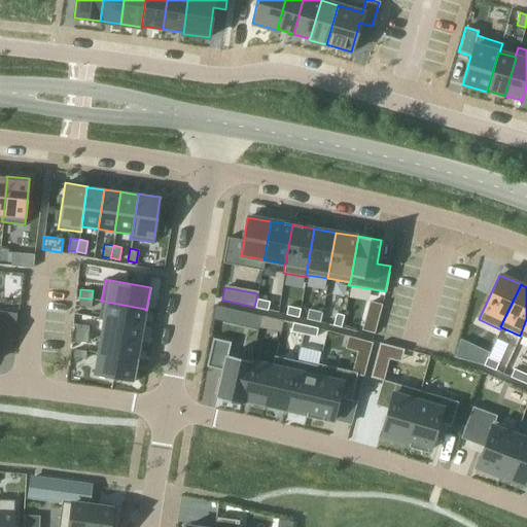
[(79,297),(78,306),(91,308),(92,299),(79,297)]
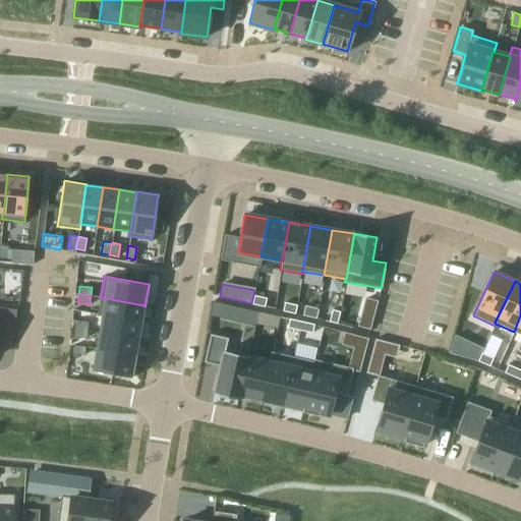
[(251,303),(251,304),(264,306),(266,298),(253,295),(251,303)]
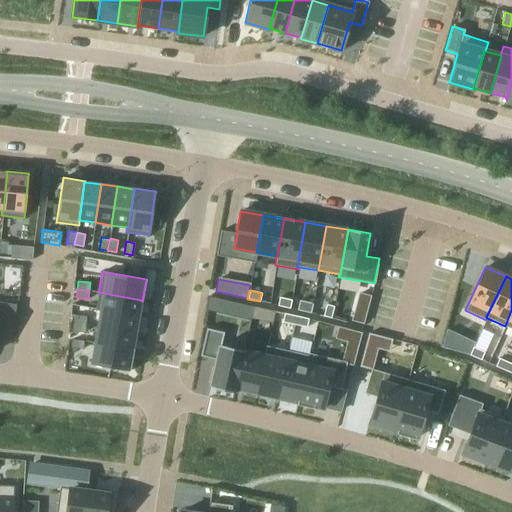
[(98,292),(95,310),(99,310),(100,309),(138,316),(141,301),(141,300),(98,292)]
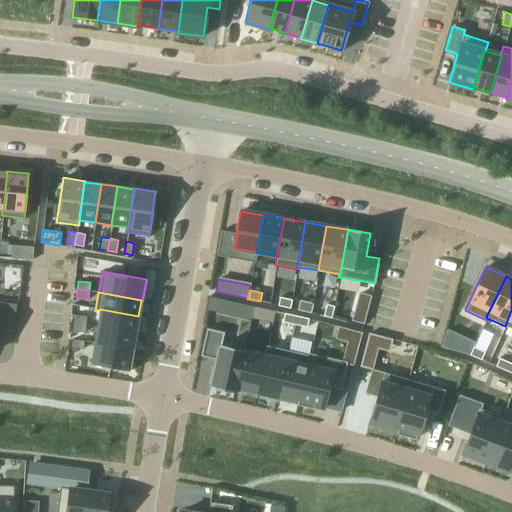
[(358,292),(351,321),(363,324),(371,295),(358,292)]
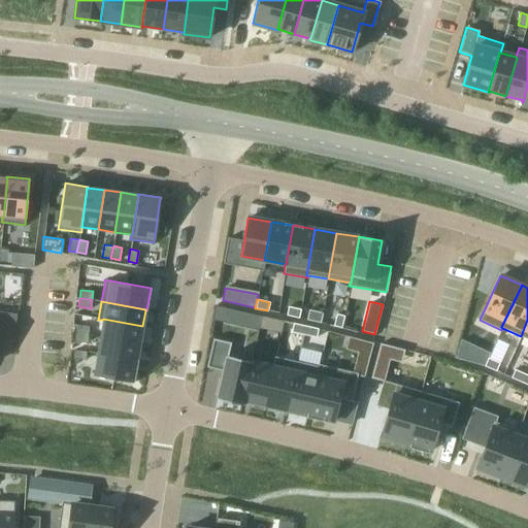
[(286,315),(298,318),(300,309),(288,306),(286,315)]
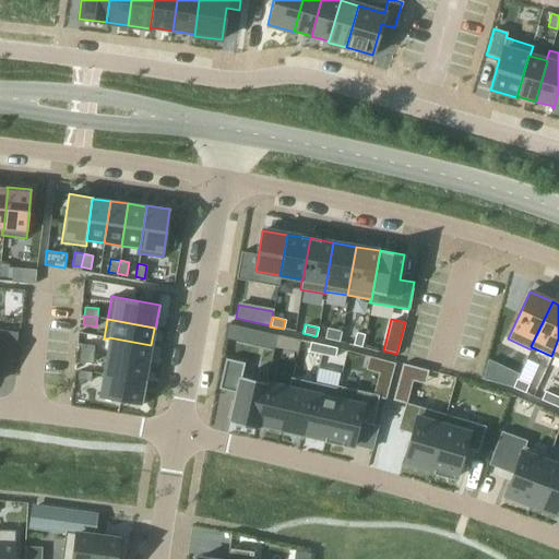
[(326,328),(324,337),(339,342),(342,331),(326,328)]
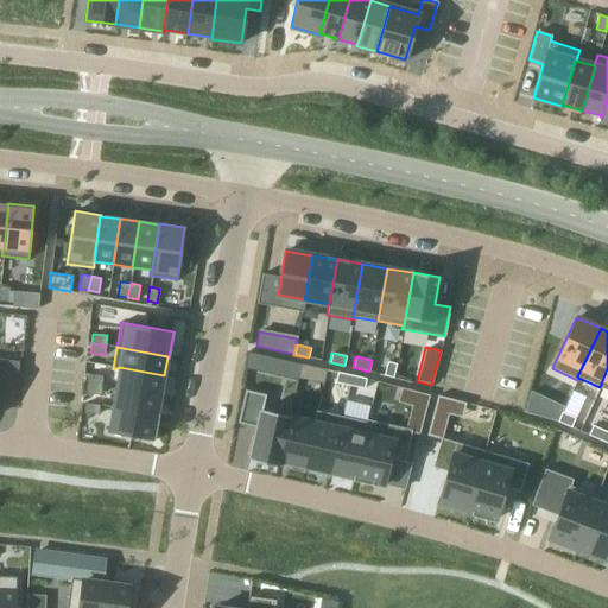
[(0,358),(0,387),(16,390),(19,361),(2,359),(0,358)]
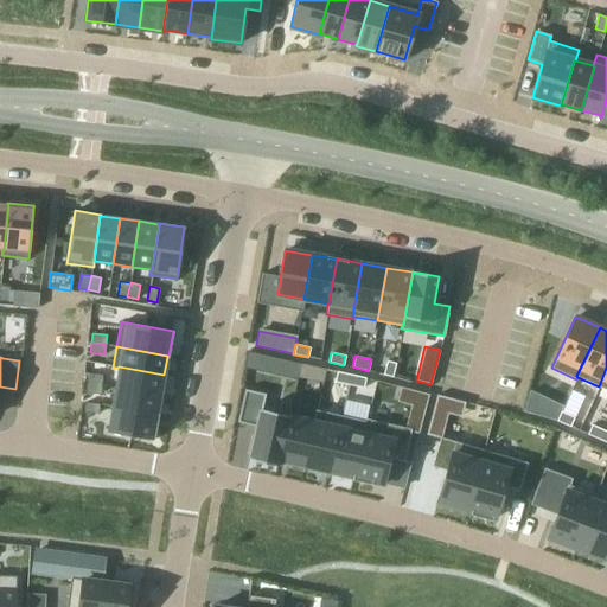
[(387,360),(383,374),(393,377),(396,363),(387,360)]
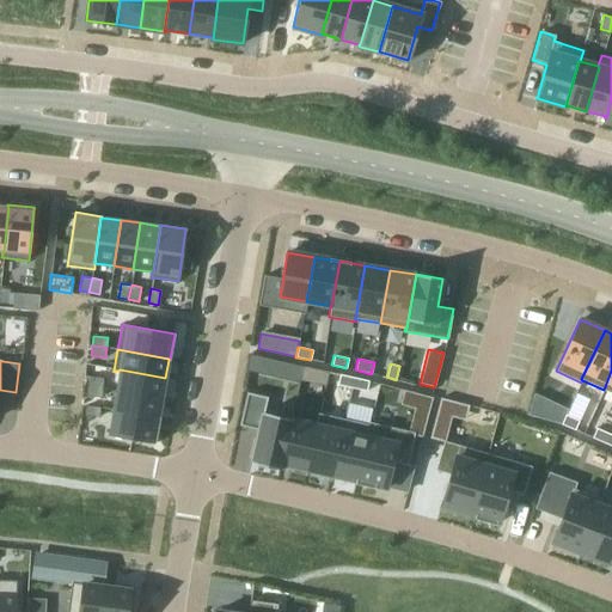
[(118,371),(116,390),(161,398),(165,378),(120,369),(118,371)]
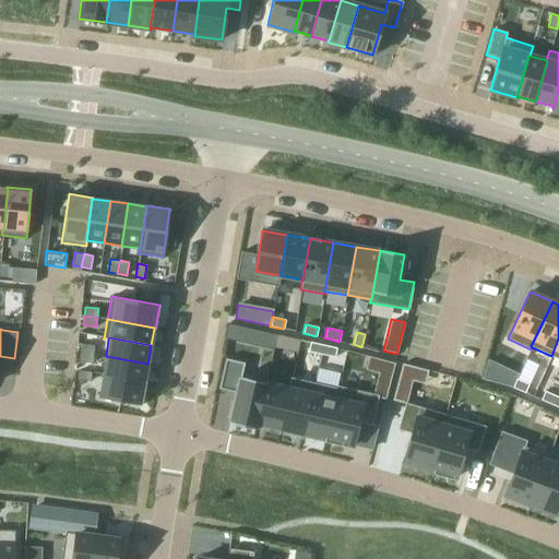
[(310,342),(308,352),(321,354),(323,345),(310,342)]
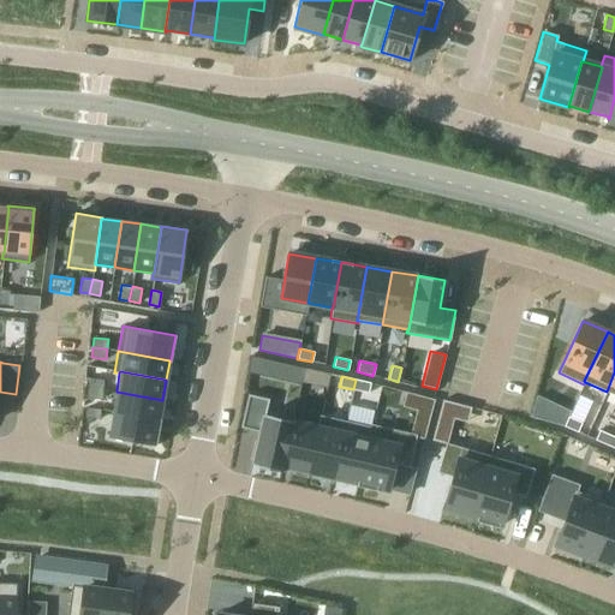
[(89,378),(88,388),(102,389),(103,380),(89,378)]
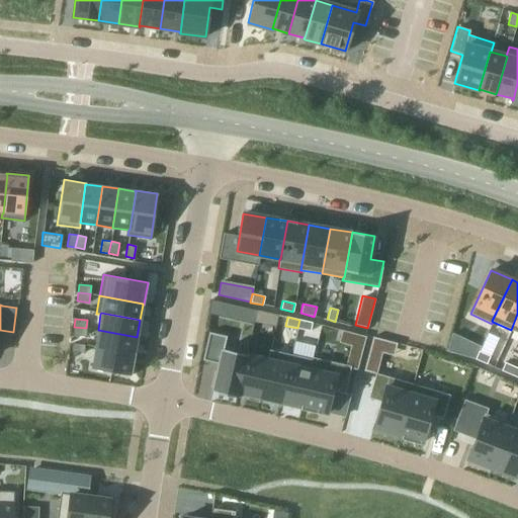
[(299,320),(297,328),(310,331),(312,322),(299,320)]
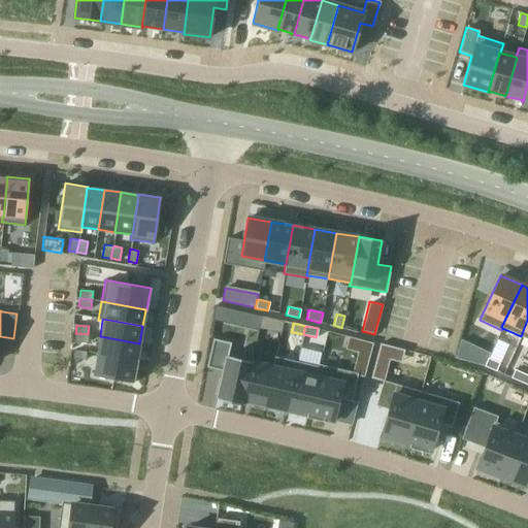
[(75,333),(74,341),(88,342),(88,334),(75,333)]
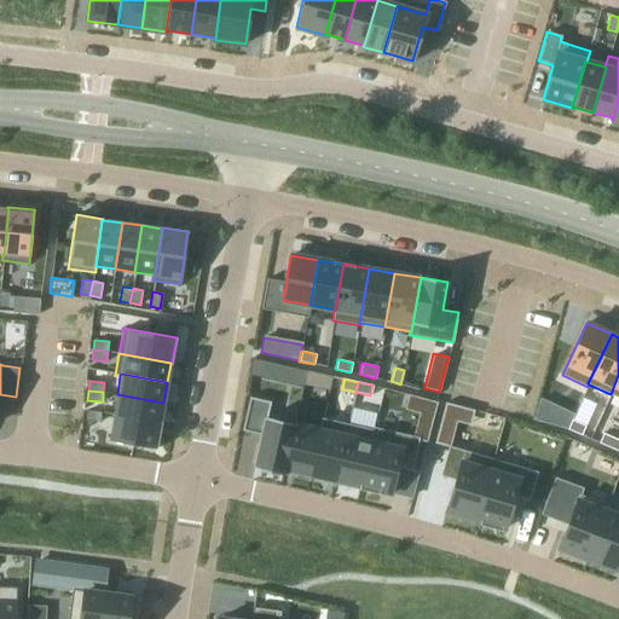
[(117,394),(114,415),(160,422),(160,421),(163,403),(117,394)]
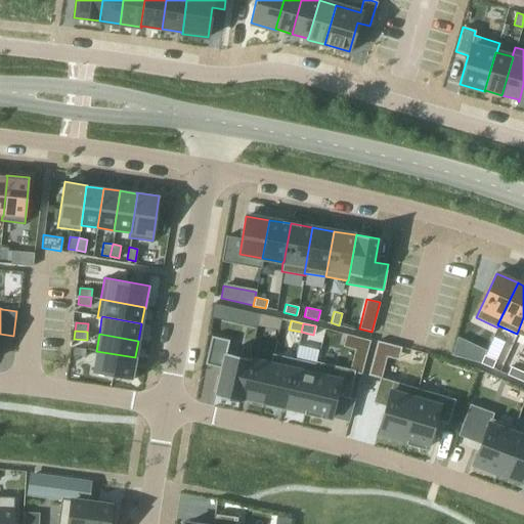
[(211,336),(205,364),(221,367),(215,395),(241,401),(242,397),(241,396),(250,358),(226,353),(229,340),(211,336)]
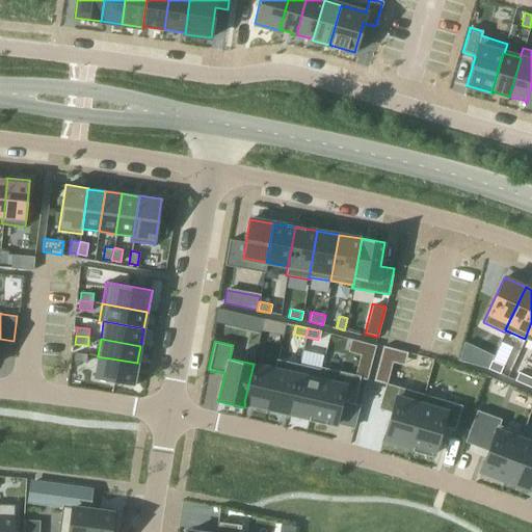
[(74,352),(74,361),(86,363),(87,353),(74,352)]
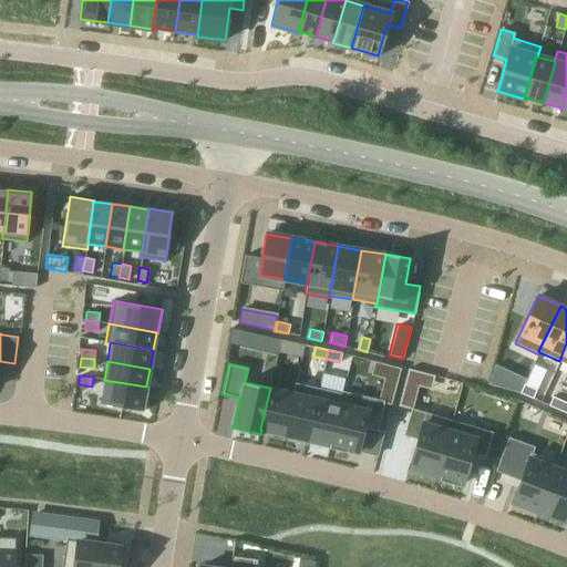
[(104,380),(100,403),(143,411),(147,387),(146,385),(146,387),(104,380)]
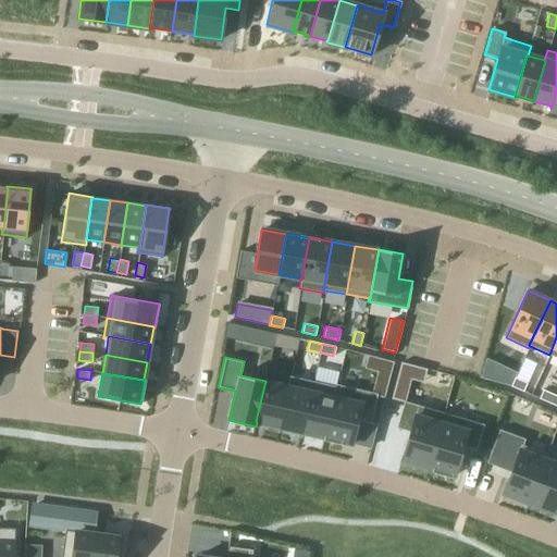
[(288,386),(279,426),(301,432),(313,382),(289,375),(287,386),(288,386)]
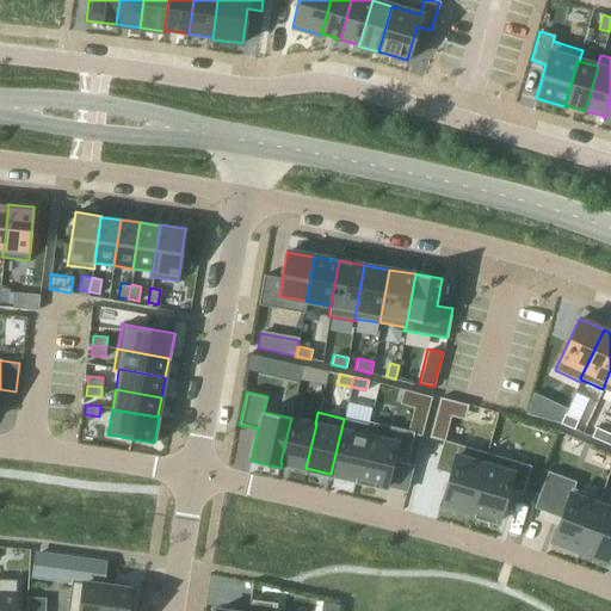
[(413,414),(411,424),(424,427),(426,418),(413,414)]
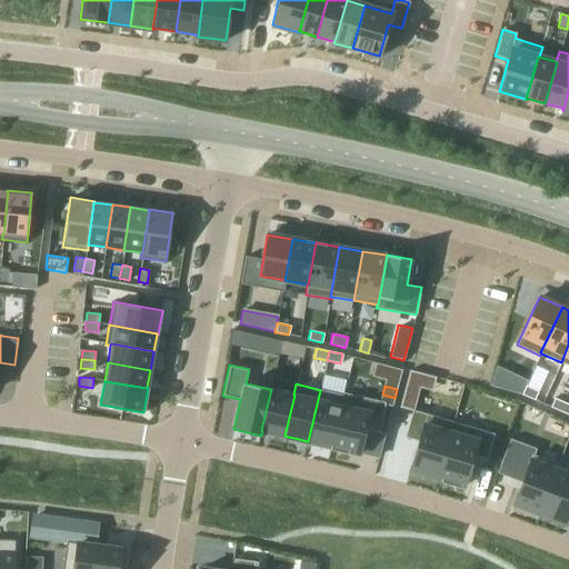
[(526,386),(521,395),(533,400),(538,391),(526,386)]
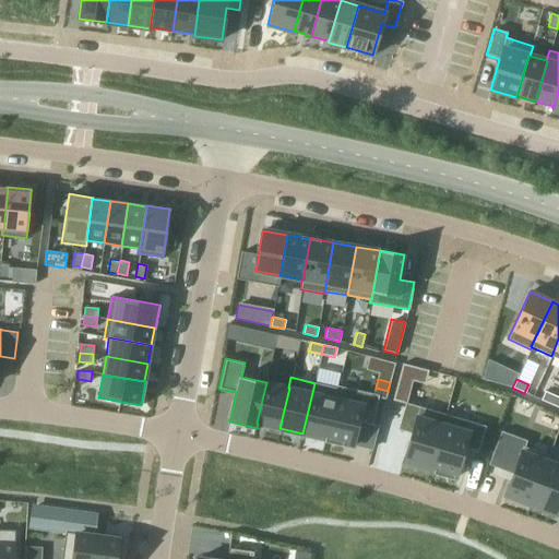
[(266,382),(257,423),(258,424),(280,428),(289,388),(288,388),(266,382)]
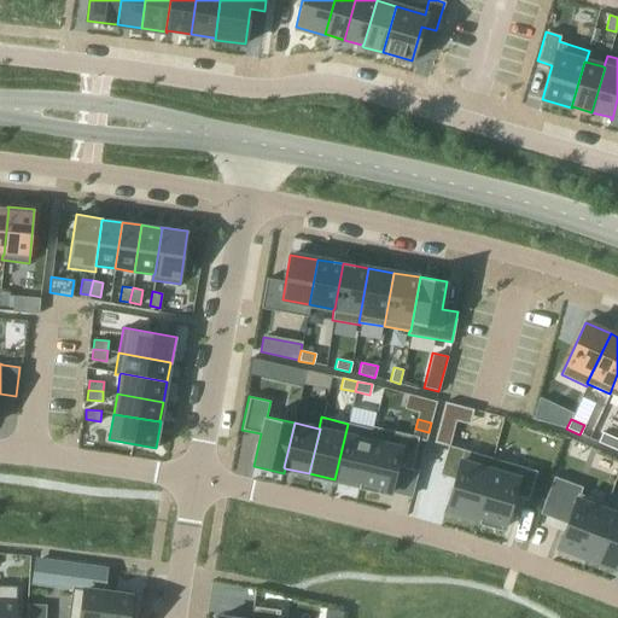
[(348,424),(334,479),(359,485),(360,485),(373,430),(372,429),(348,424)]
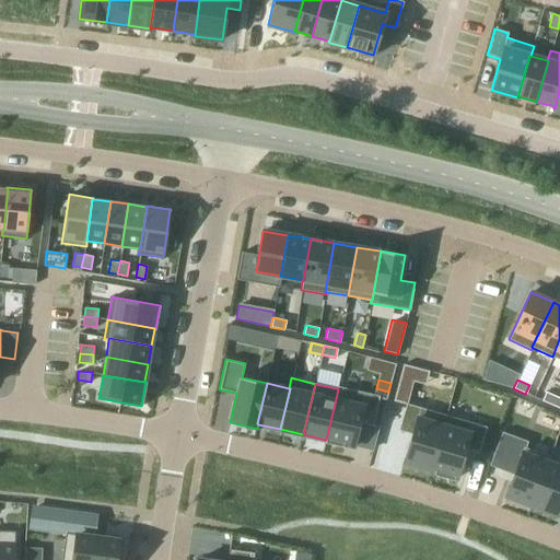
[(325,440),(325,442),(342,446),(342,443),(353,446),(359,422),(372,426),(378,396),(337,386),(337,388),(338,389),(326,440),(325,440)]
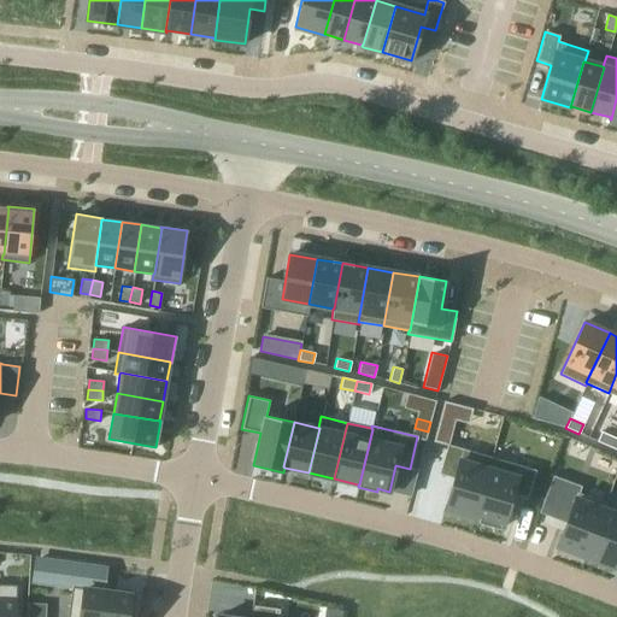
[(601,432),(597,441),(610,447),(615,438),(601,432)]
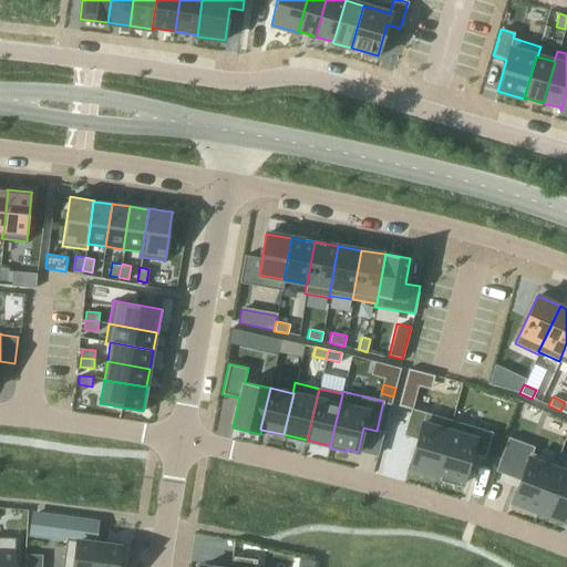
[(411,410),(403,435),(418,439),(409,468),(435,476),(451,420),(412,409),(411,409),(411,410)]
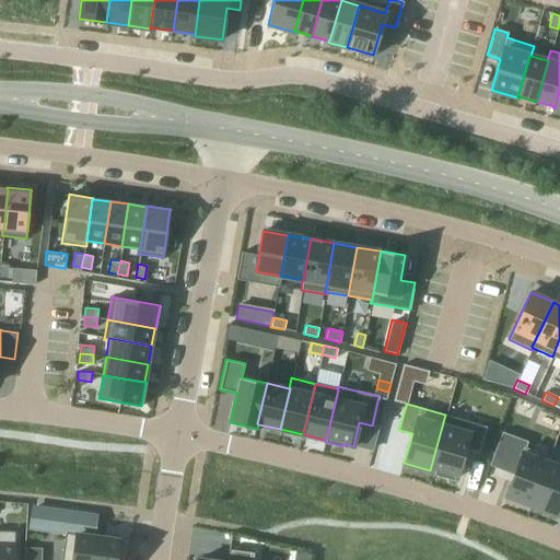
[(445,415),(430,470),(434,471),(433,475),(453,480),(454,477),(456,478),(465,450),(478,454),(486,427),(445,415)]
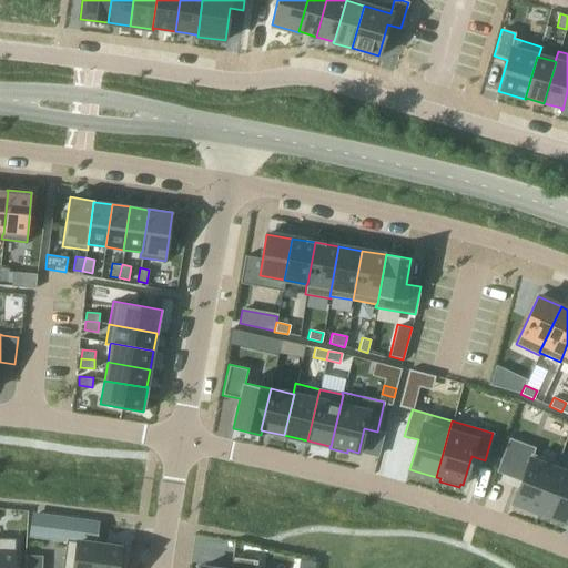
[(509,438),(496,472),(520,480),(513,503),(538,513),(555,468),(556,468),(558,464),(533,454),(535,447),(509,438)]
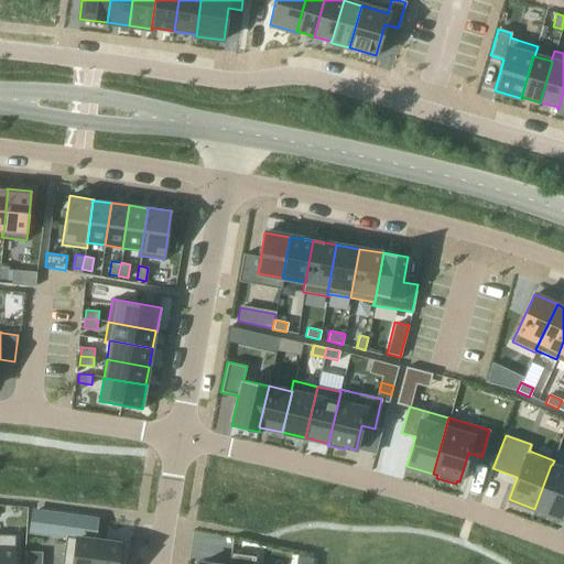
[(551,465),(534,509),(560,519),(563,508),(563,469),(552,465),(551,465)]
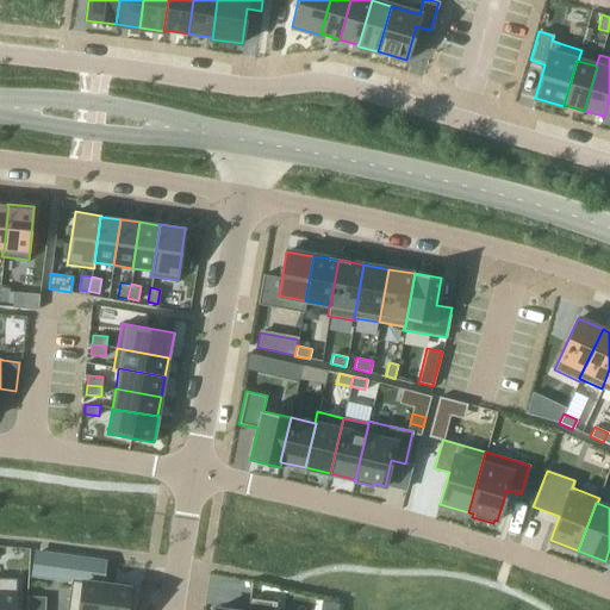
[(36,553),(33,574),(98,583),(101,561),(36,553)]
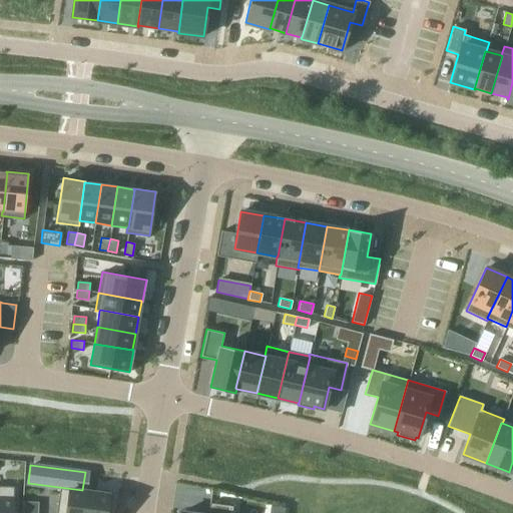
[(0,512),(12,512),(13,487),(0,486),(0,512)]
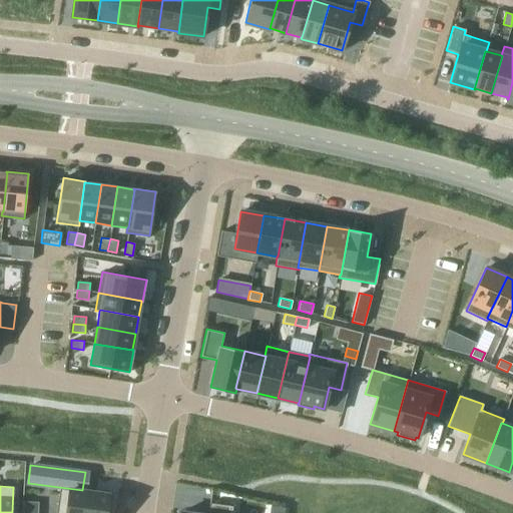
[(60,488),(56,512),(108,512),(110,505),(107,504),(109,495),(60,488)]
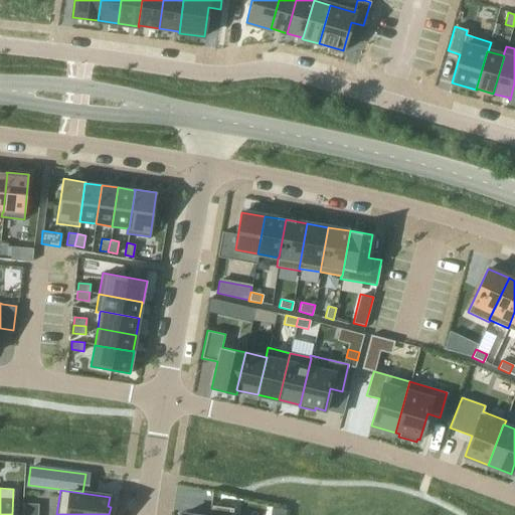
[(192,514),(181,513),(181,514),(232,514),(233,508),(210,505),(208,514),(192,514)]
